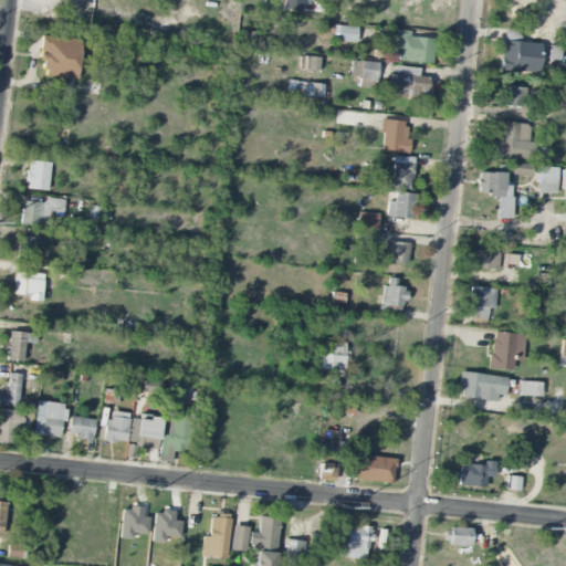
[(283,0),(282,9),(300,11),(302,0),(283,0)]
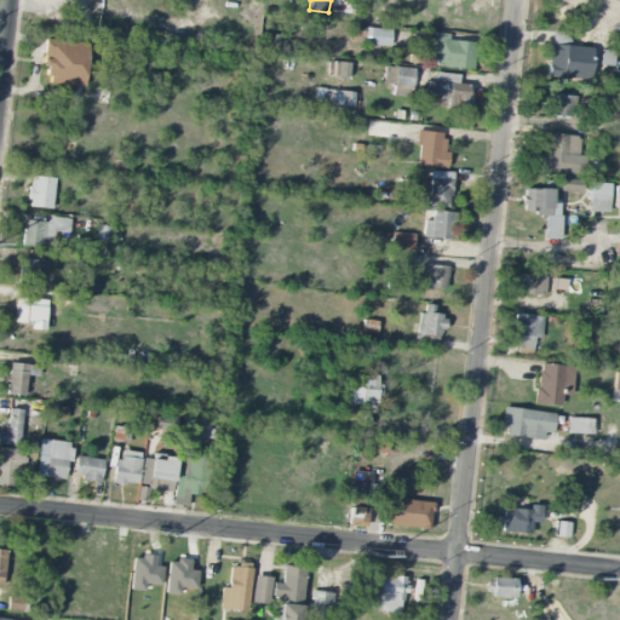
[(390,45),(390,29),(355,28),(355,45),(390,45)]
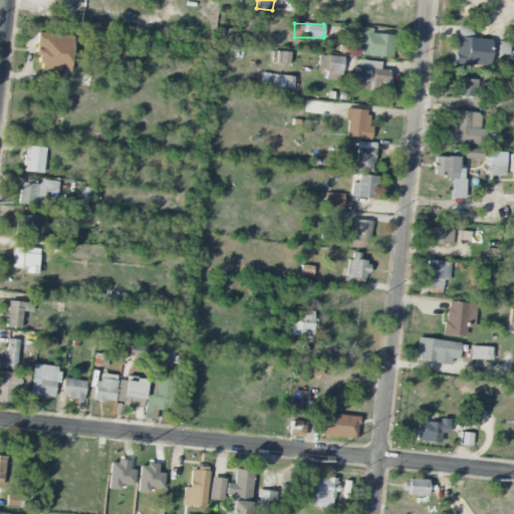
[(454,63),(489,65),(490,40),(471,38),(472,27),(457,26),(454,63)]
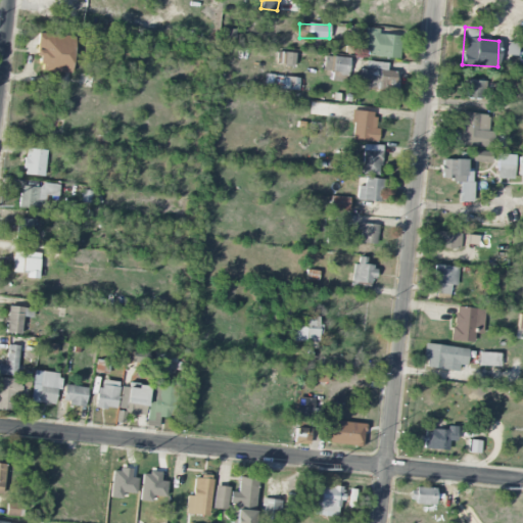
[(379,29),(365,28),(362,54),(400,58),(401,37),(379,35),(379,29)]
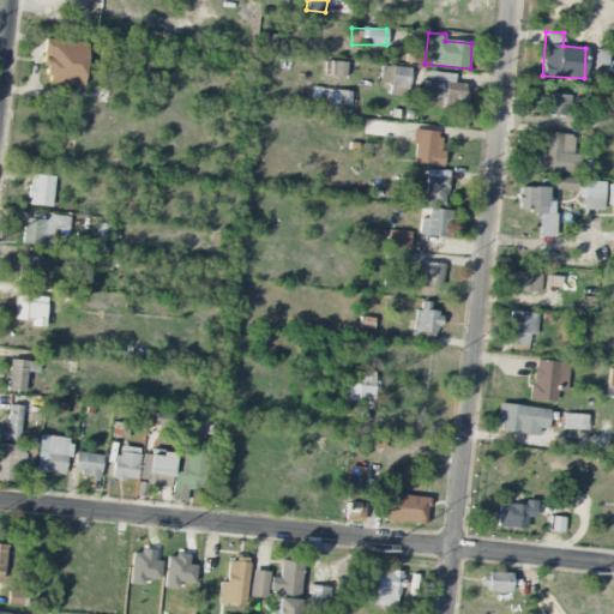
[(83,86),(88,43),(47,40),(42,82),(83,86)]
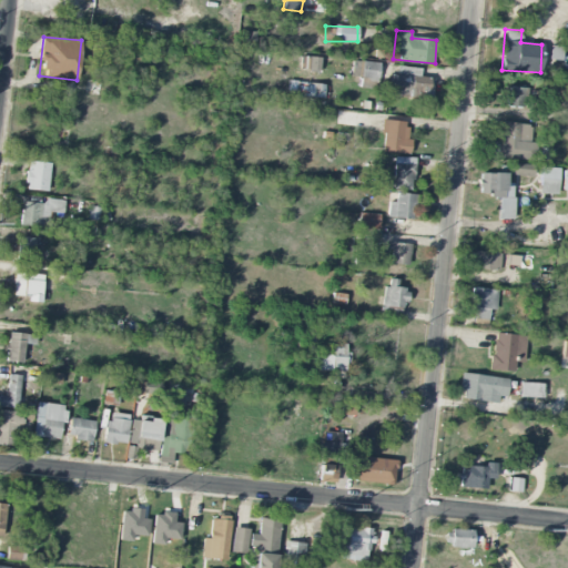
[(303,71),(320,72),(321,58),(304,57),(303,71)]
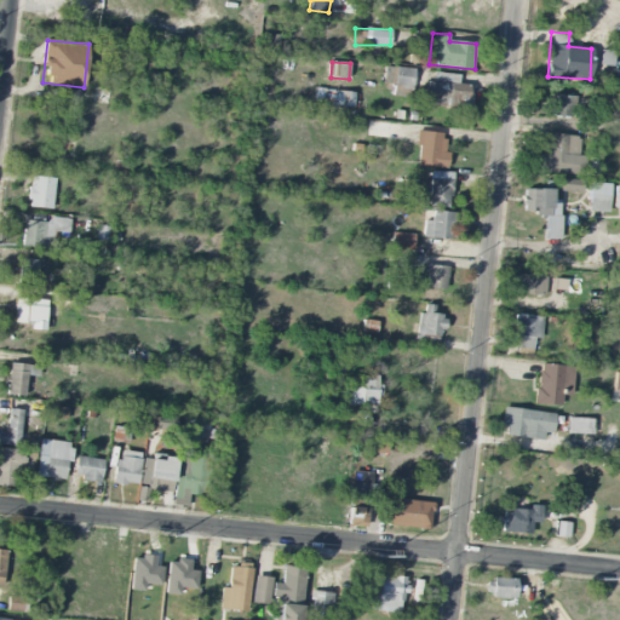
[(411,97),(413,69),(385,67),(383,84),(394,85),(392,96),(411,97)]
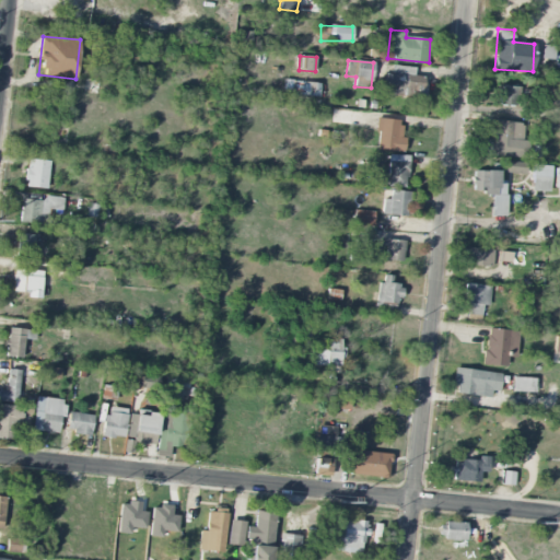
[(426,97),(427,78),(413,77),(415,68),(392,66),(391,74),(384,73),(382,94),(426,97)]
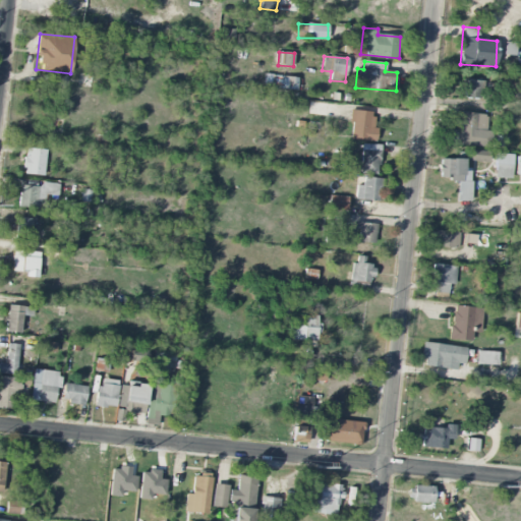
[(296,90),(297,76),(265,75),(265,89),(296,90)]
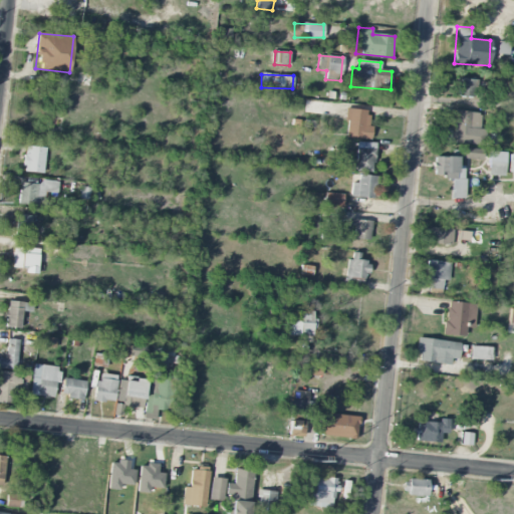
[(478,80),(459,79),(458,96),(477,97),(478,80)]
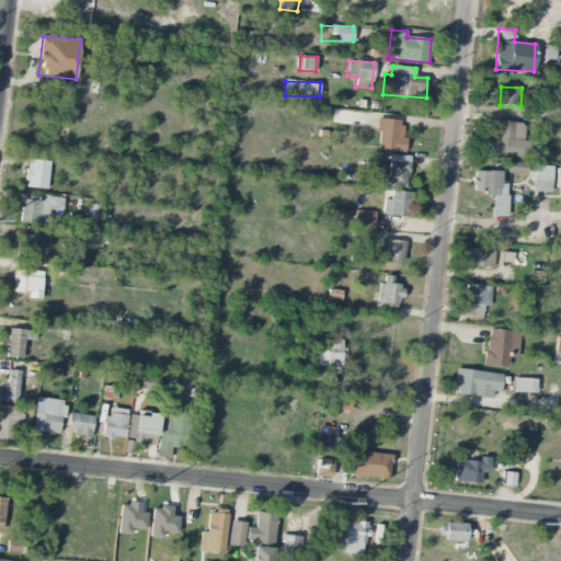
[(355,112),(333,109),(331,124),(353,127),(355,112)]
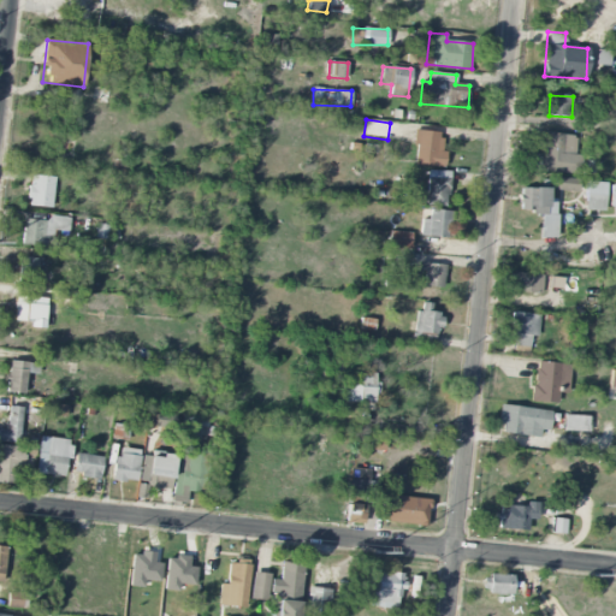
[(442,166),(444,132),(415,131),(414,165),(442,166)]
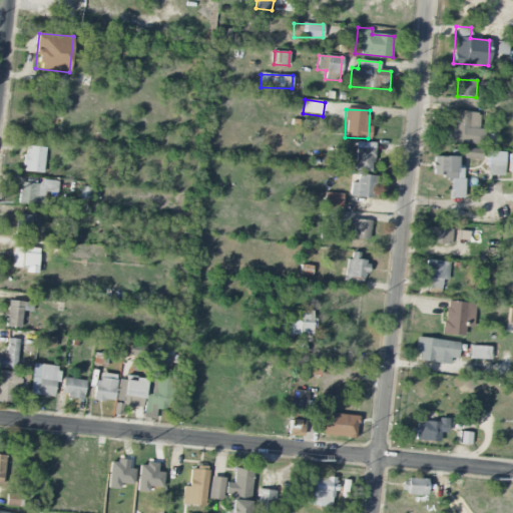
[(448,143),(482,145),(483,129),(478,129),(479,112),(450,111),(448,143)]
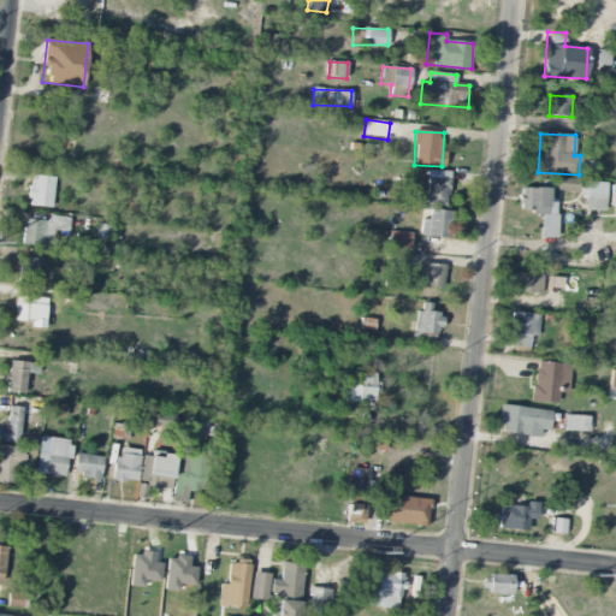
[(448,206),(449,171),(427,170),(426,206),(448,206)]
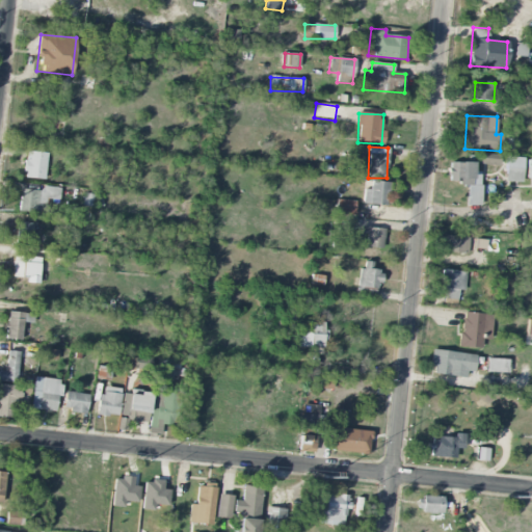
[(24,178),(45,179),(46,153),(25,152),(24,178)]
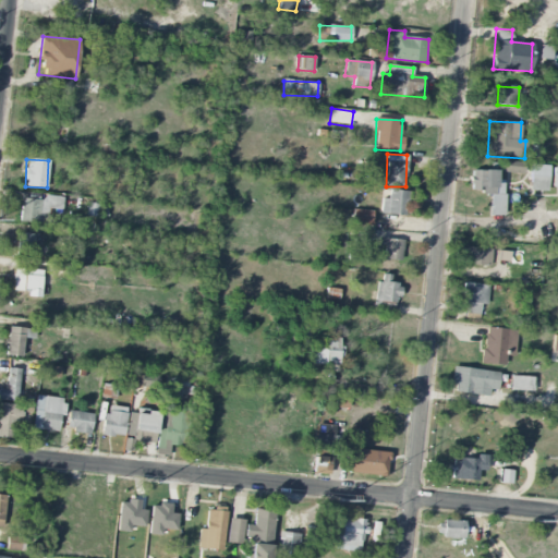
[(524,161),(501,161),(500,173),(523,173),(524,161)]
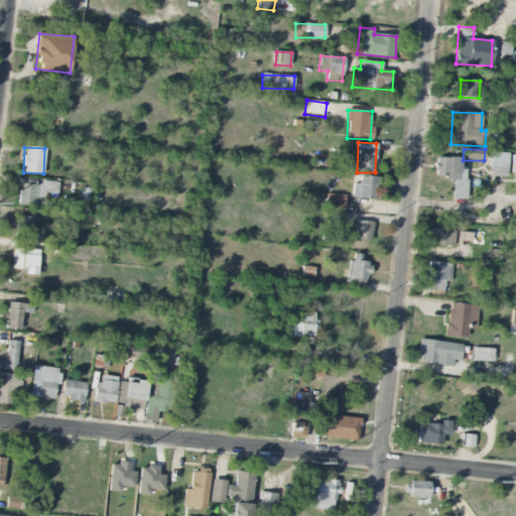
[(506,176),(507,153),(491,152),(490,176),(506,176)]
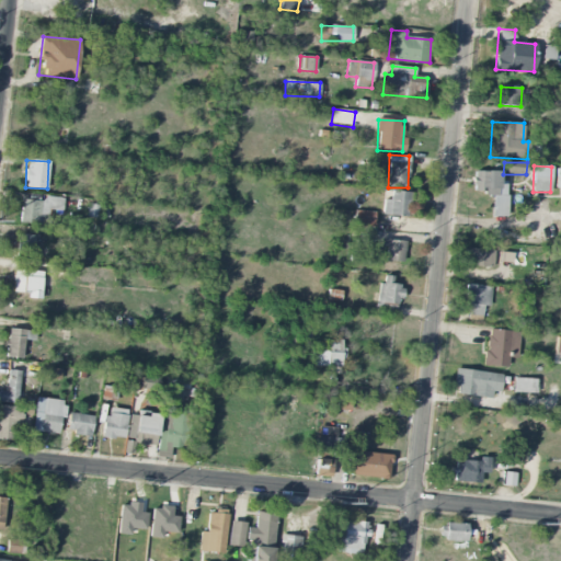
[(491,217),(506,217),(507,182),(499,181),(499,172),(473,171),(472,193),(492,194),(491,217)]
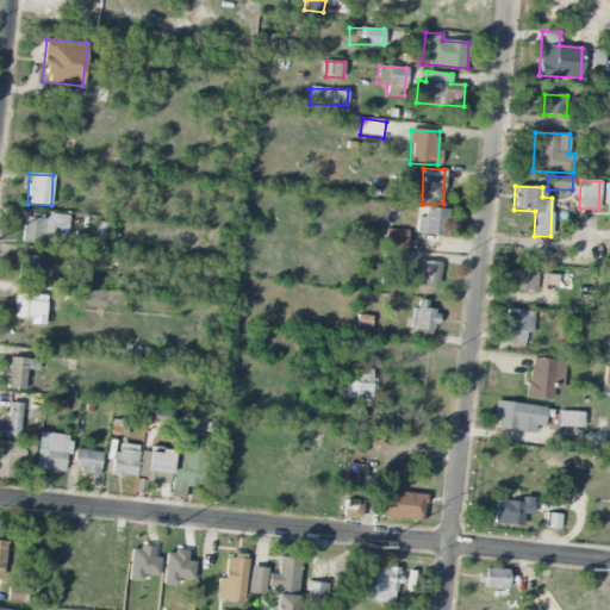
[(416,232),(442,236),(446,209),(425,207),(424,217),(417,217),(416,232)]
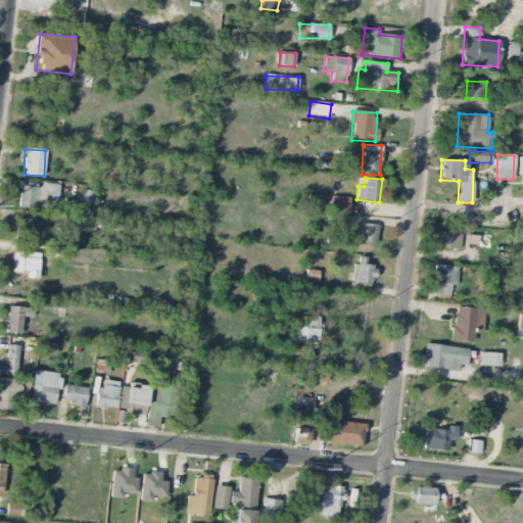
[(58,197),(59,185),(40,183),(40,188),(20,186),(18,207),(45,210),(46,195),(58,197)]
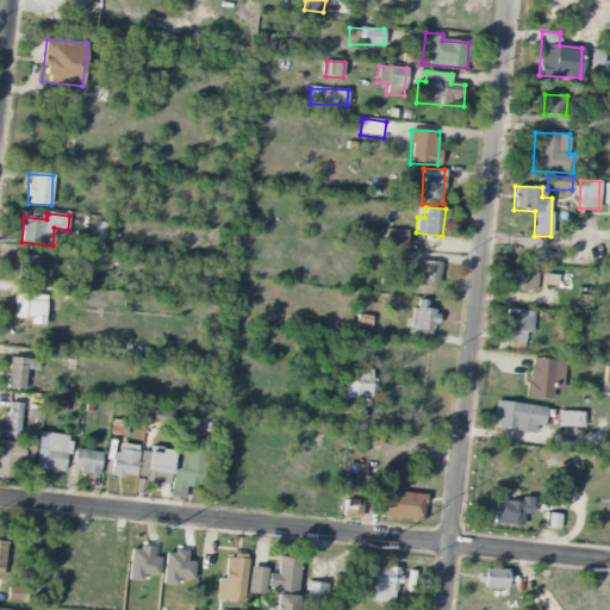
[(38,256),(24,255),(22,279),(36,280),(38,256)]
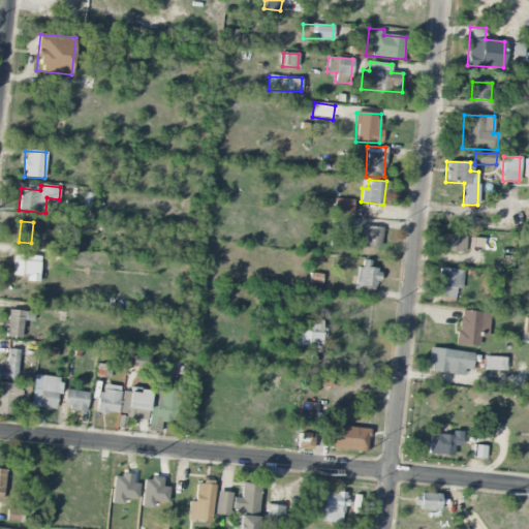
[(381,247),(381,227),(362,226),(362,246),(381,247)]
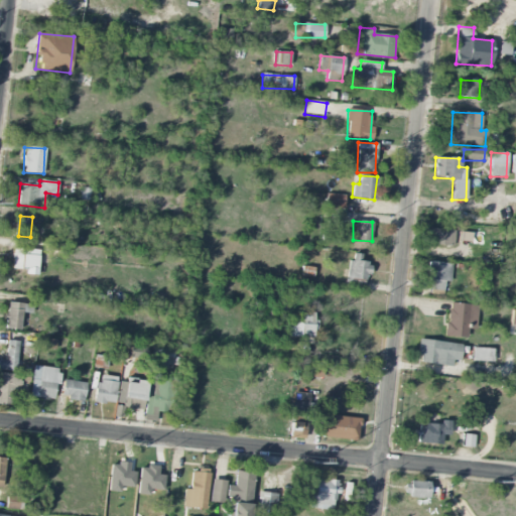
[(455,230),(430,229),(429,245),(454,246),(455,230)]
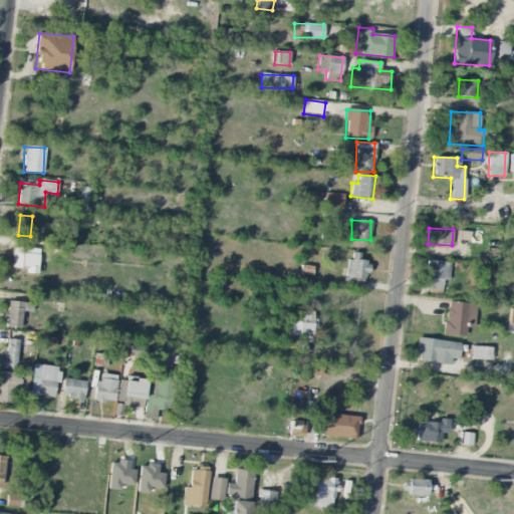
[(469,241),(470,232),(460,231),(460,240),(469,241)]
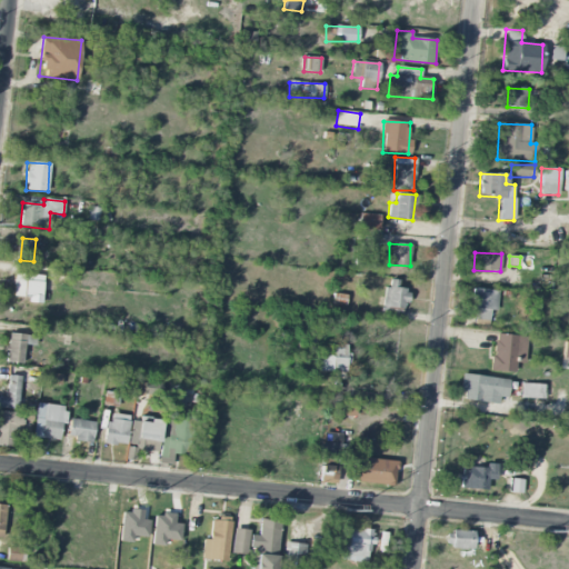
[(29,297),(28,303),(42,303),(42,275),(15,275),(13,297),(29,297)]
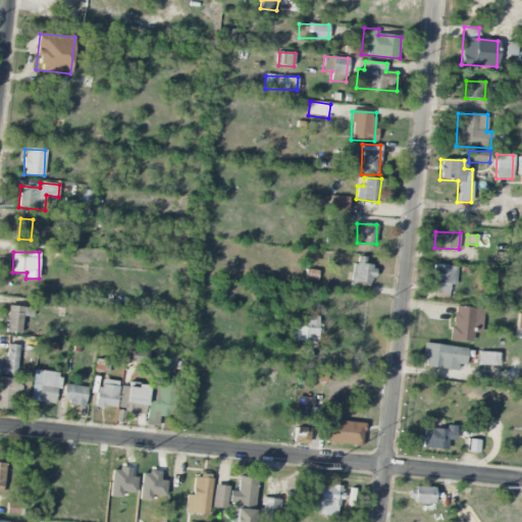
[(350,293),(369,294),(372,266),(365,265),(366,257),(354,256),(350,293)]
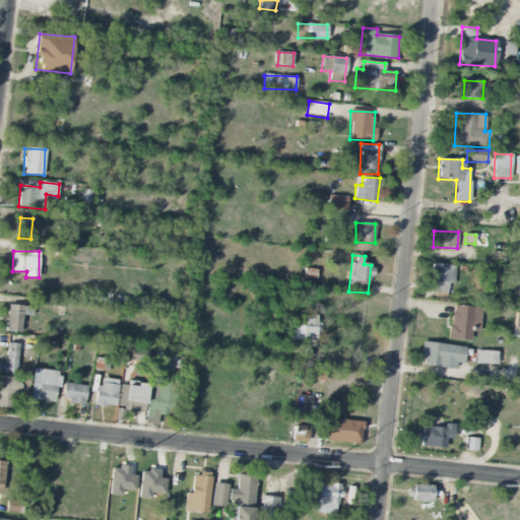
[(454,283),(455,265),(433,264),(432,293),(447,293),(447,283),(454,283)]
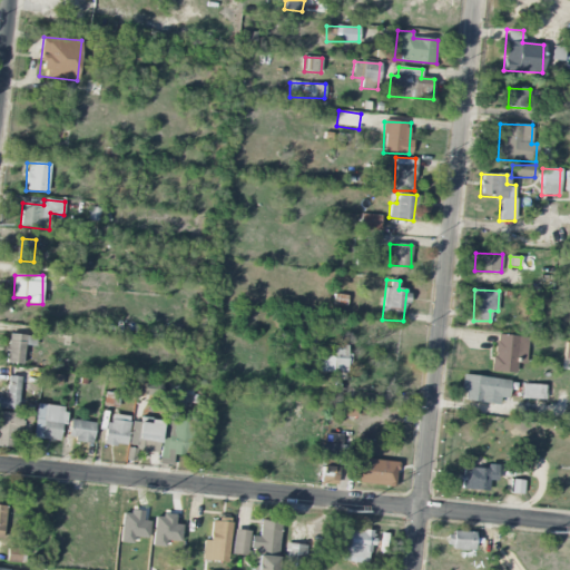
[(25,335),(8,334),(7,363),(23,364),(25,335)]
